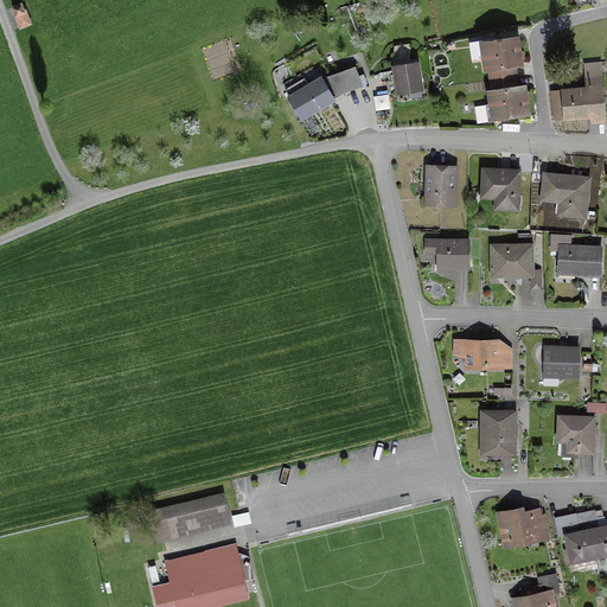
[(20,5),(12,8),(19,27),(29,24),(24,12),(23,12),(20,5)]
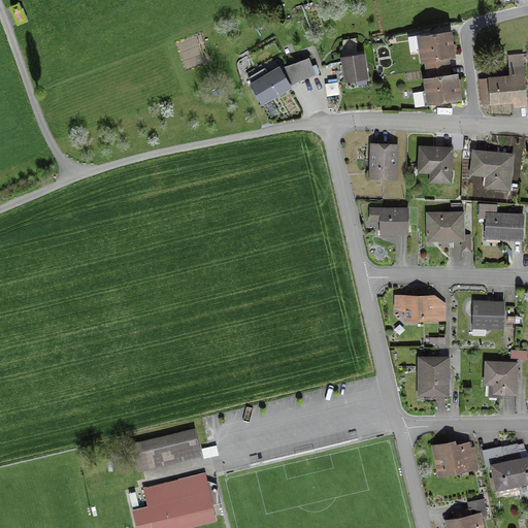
[(425,60),(426,70),(428,80),(425,80),(428,103),(458,98),(456,86),(455,76),(449,77),(447,67),(446,57),(452,57),(451,48),(449,34),(419,39),(419,36),(408,37),(410,53),(421,51),(422,61),(425,60)]
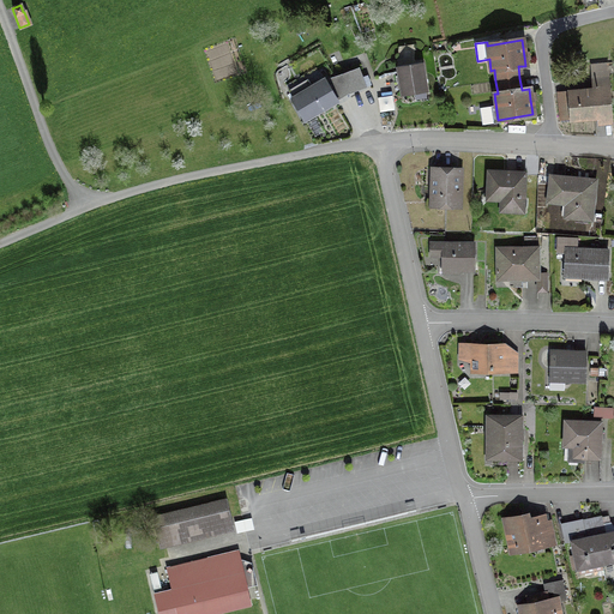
[(422,62),(396,67),(401,94),(426,90),(422,62)]
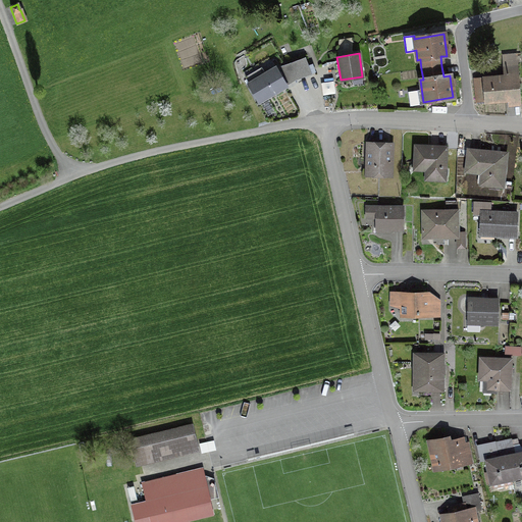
[(484,100),(519,97),(516,55),(502,56),(503,67),(504,67),(506,76),(474,79),(476,103),(484,102),(484,100)]
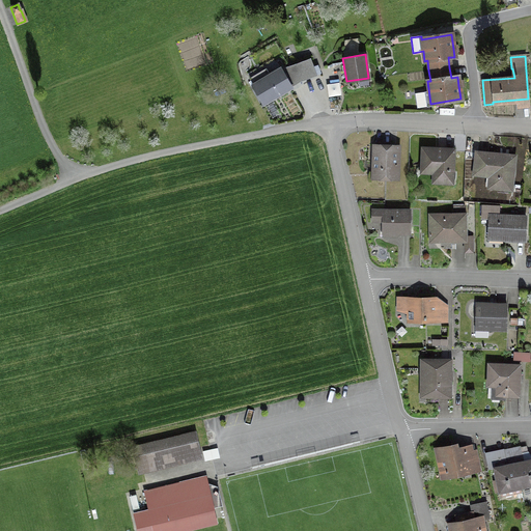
[(317,75),(311,59),(284,70),(290,85),(317,75)]
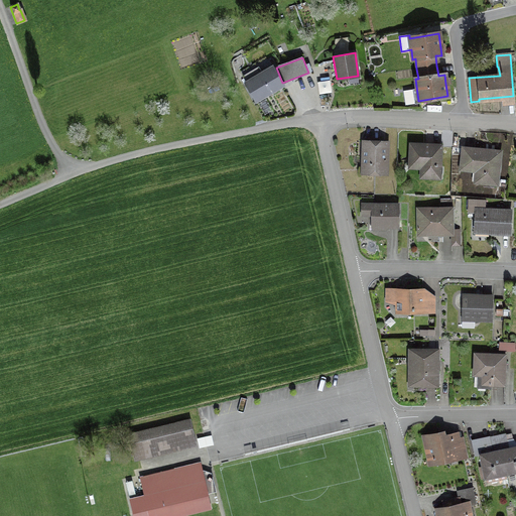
[(272,69),(245,85),(255,103),(282,87),(272,69)]
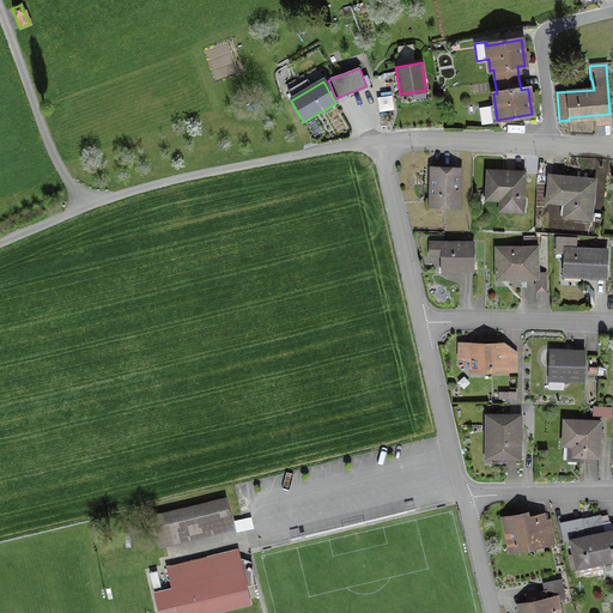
[(457,205),(459,170),(431,169),(430,205),(457,205)]
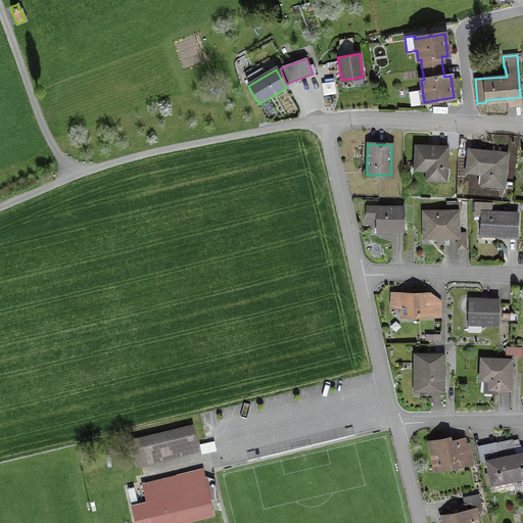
[(444,181),(446,148),(416,146),(415,163),(427,164),(426,180),(444,181)]
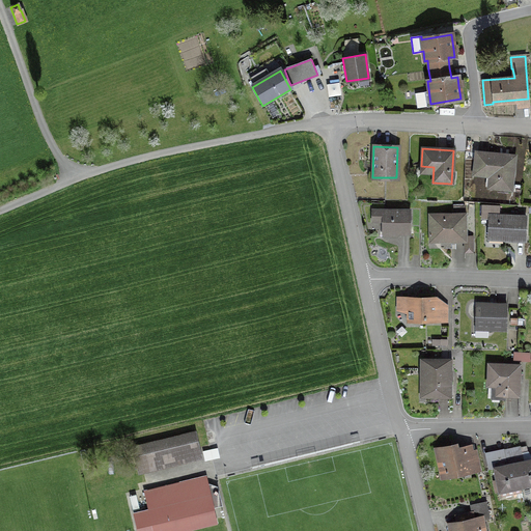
[(510,190),(513,158),(476,154),(474,174),(497,176),(496,188),(510,190)]
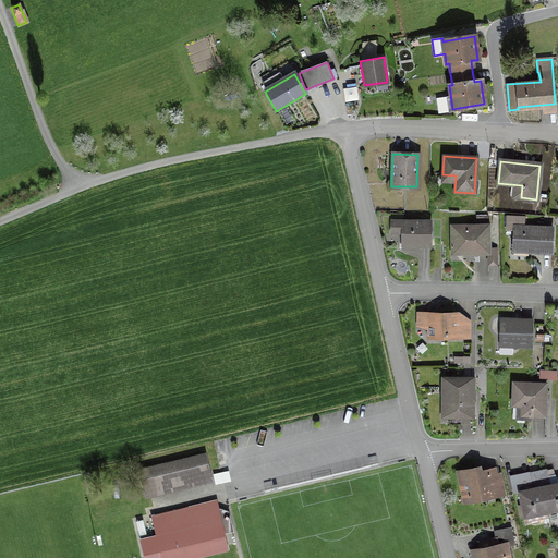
[(528,252),(550,253),(552,230),(536,229),(536,228),(523,227),(523,217),(506,216),(506,231),(513,231),(512,247),(528,249),(528,252)]
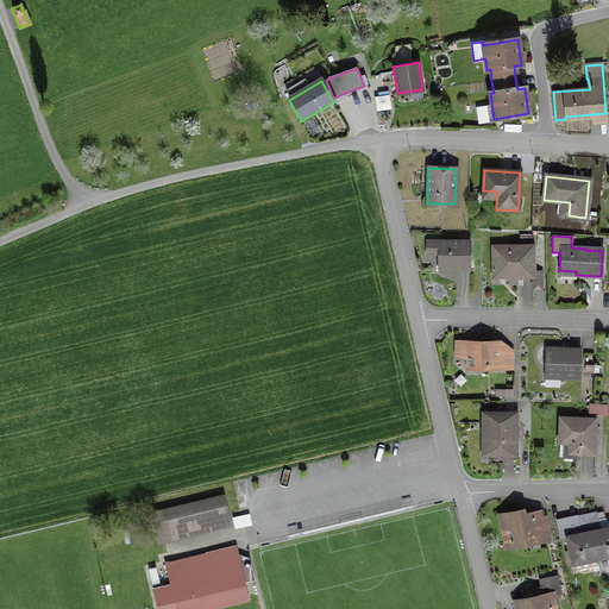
[(438,268),(469,268),(470,243),(438,243),(438,268)]
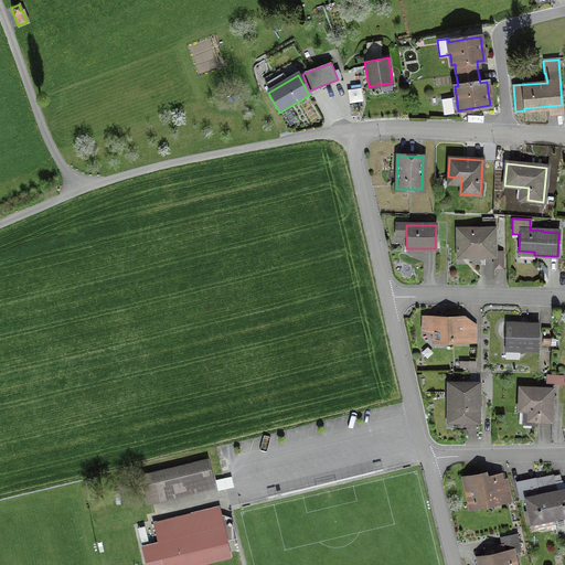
[(467,254),(467,256),(493,256),(494,268),(502,268),(502,252),(493,253),(493,230),(457,230),(458,254),(467,254)]
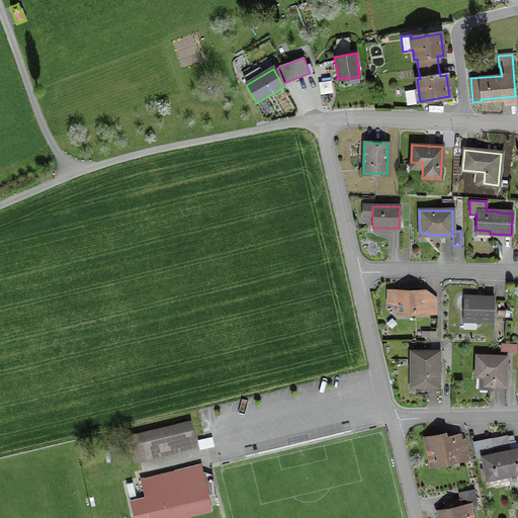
[(435,315),(435,298),(424,298),(424,292),(398,292),(398,313),(423,313),(423,315),(435,315)]
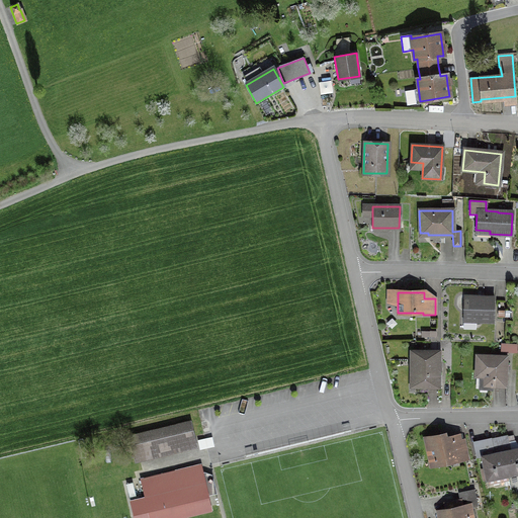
[(494,322),(494,300),(478,299),(478,296),(463,296),(462,319),(476,319),(476,322),(494,322)]
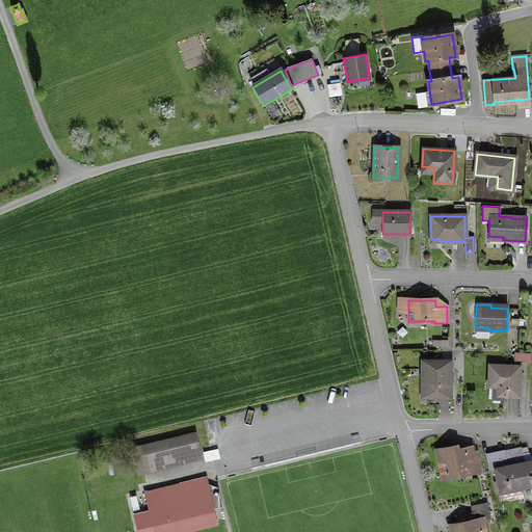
[(514,361),(529,362),(530,354),(515,353),(514,361)]
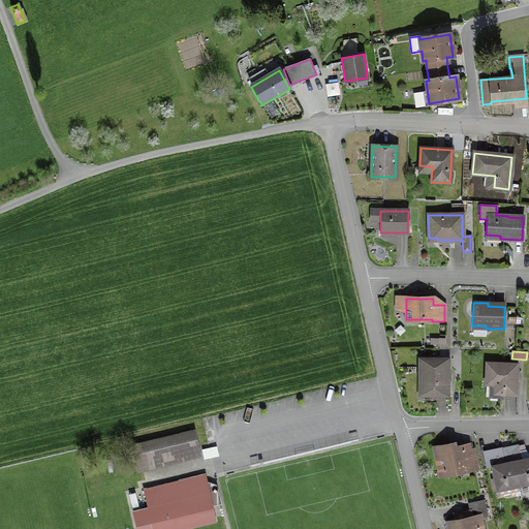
[(424,379),(424,394),(446,395),(446,379),(448,378),(449,375),(448,373),(447,372),(443,372),(443,361),(421,361),(421,379),(424,379)]
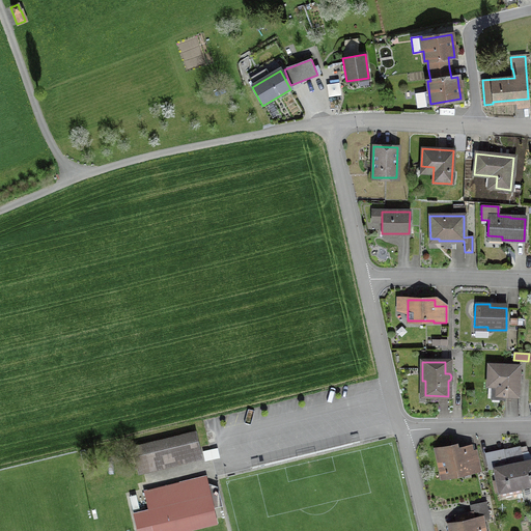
[(504,396),(518,396),(519,365),(487,364),(486,386),(492,387),(491,399),(504,399),(504,396)]
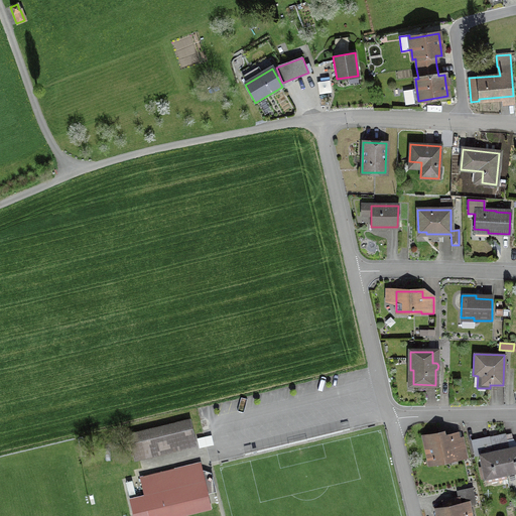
[(171,441),(192,436),(189,421),(128,435),(134,461),(173,450),(171,441)]
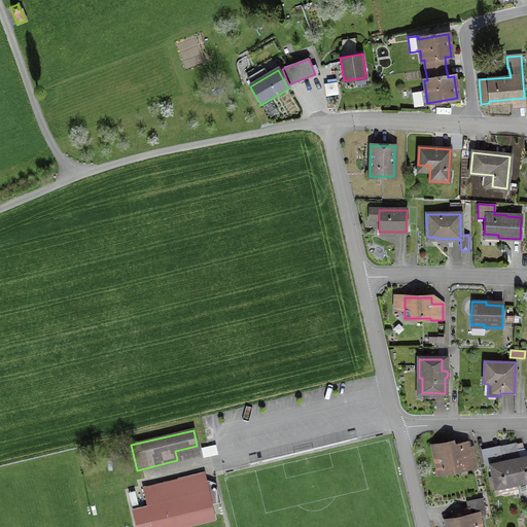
[(473,460),(464,461),(461,447),(455,449),(454,445),(453,444),(450,444),(448,443),(435,446),(442,473),(457,470),(456,467),(465,465),(466,468),(475,467),(473,460)]
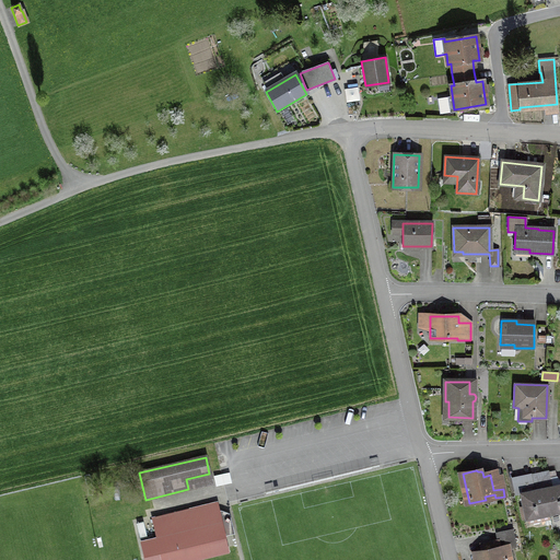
[(548,470),(539,473),(531,475),(535,491),(532,491),(521,493),(524,506),(520,508),(522,517),(526,516),(527,524),(549,518),(548,515),(548,512),(559,509),(559,485),(559,486),(551,488),(548,470)]
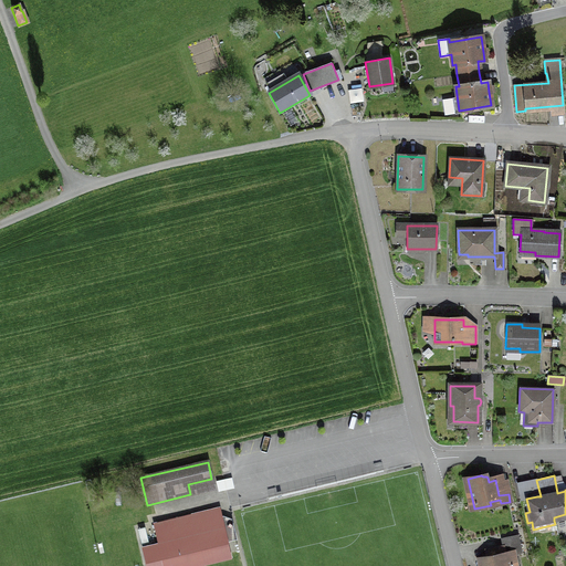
[(161,557),(227,542),(222,522),(221,522),(218,510),(154,525),(158,543),(161,557)]
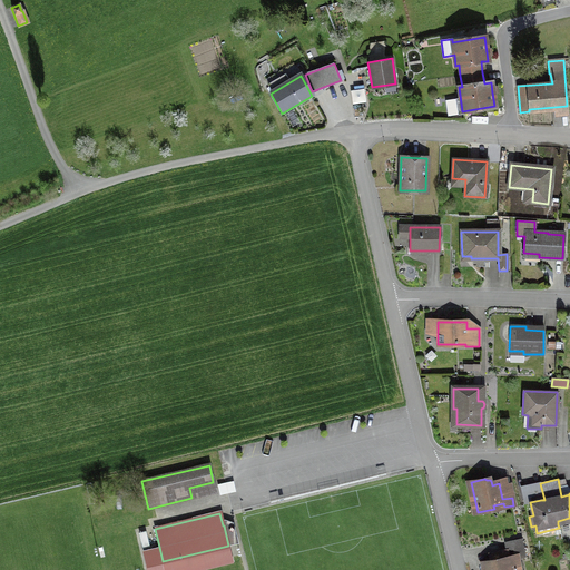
[(524,557),(521,539),(504,542),(507,550),(513,549),(514,553),(518,556),(518,558),(524,557)]
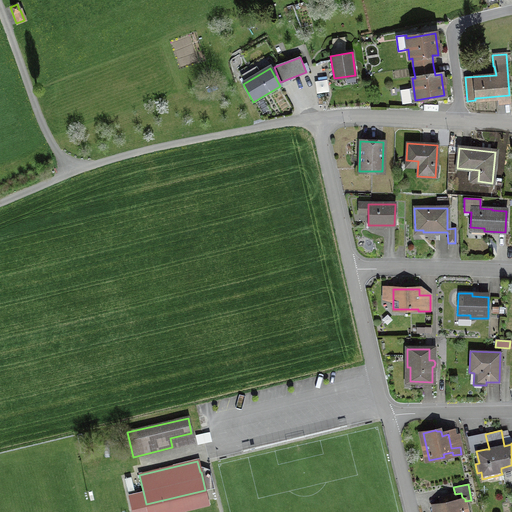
[(146,504),(143,491),(129,495),(133,511),(178,511),(209,505),(205,490),(146,504)]
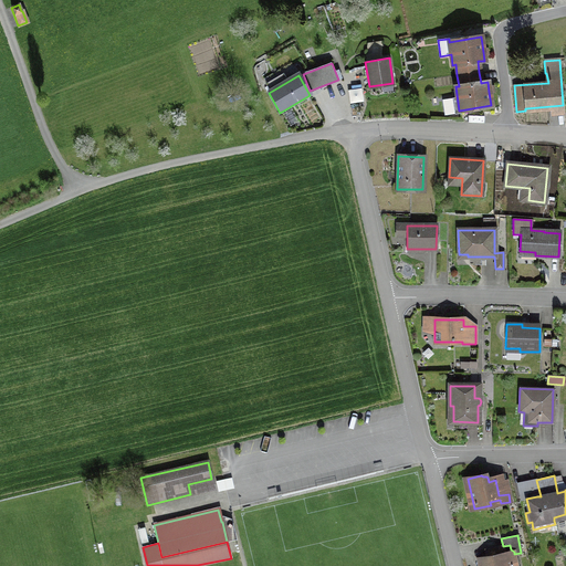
[(516,565),(515,563),(512,563),(510,554),(509,553),(504,554),(496,549),(491,551),(492,556),(482,558),(483,565),(516,565)]
